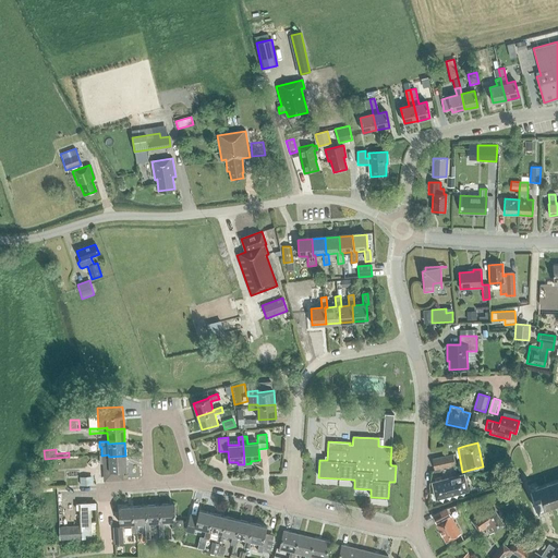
[(108,455),(101,456),(99,456),(100,463),(109,463),(109,470),(105,471),(106,480),(121,478),(121,470),(126,470),(125,456),(109,457),(108,455)]
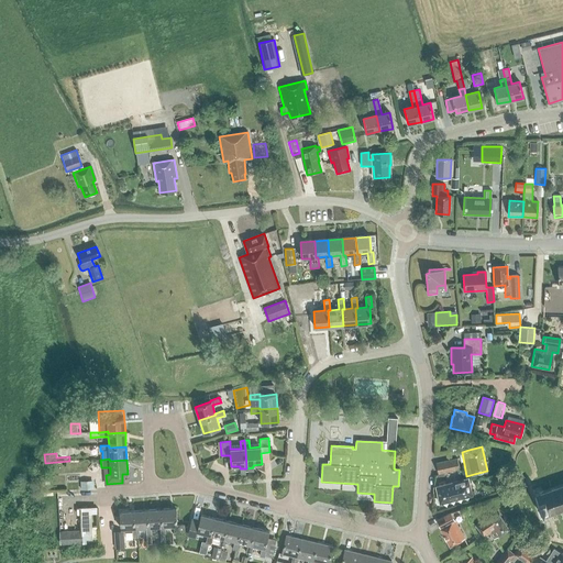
[(457,459),(435,463),(438,474),(460,470),(457,459)]
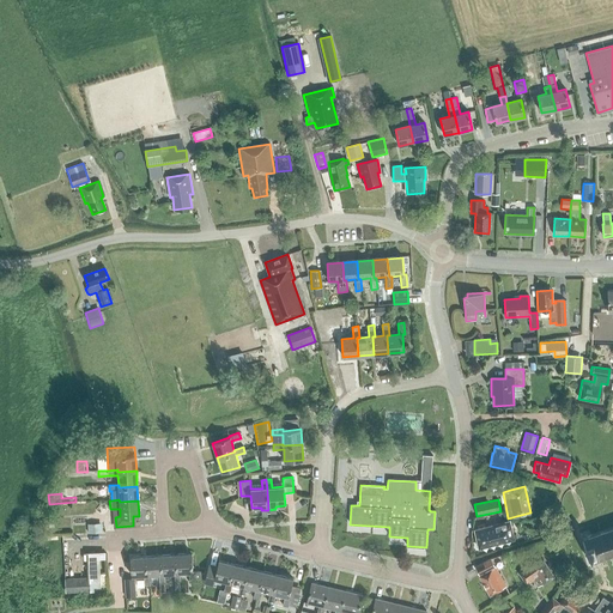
[(509,521),(474,529),(479,548),(514,539),(509,521)]
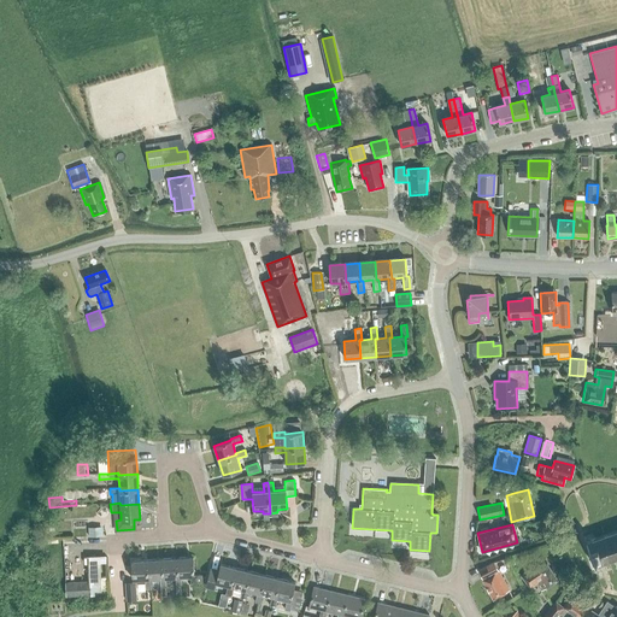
[(588,550),(591,558),(592,558),(594,565),(616,557),(616,530),(586,541),(588,550)]
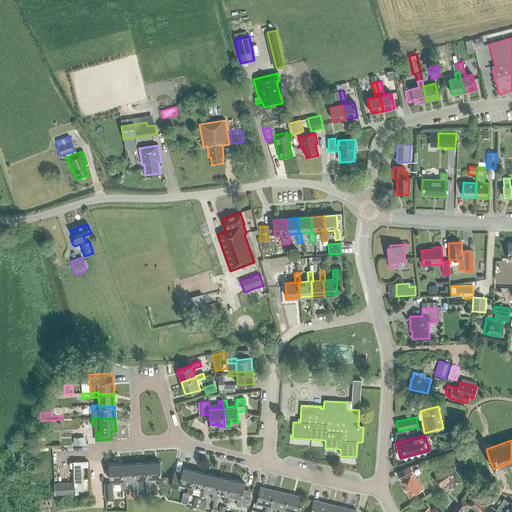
[(160,462),(147,463),(148,479),(150,479),(158,478),(158,486),(168,486),(168,477),(161,477),(160,462)]
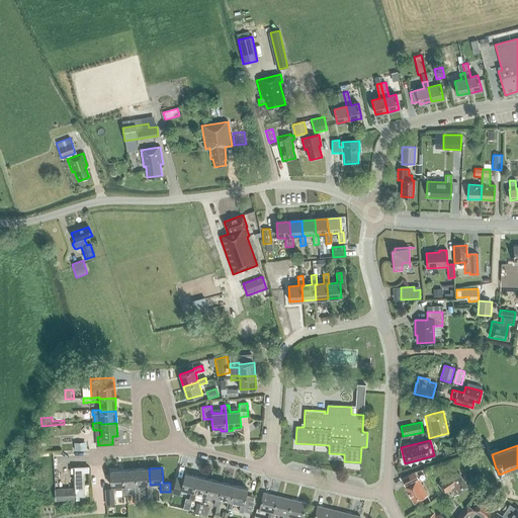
[(148,493),(152,493),(152,485),(150,485),(149,468),(137,469),(138,485),(139,485),(147,485),(148,493)]
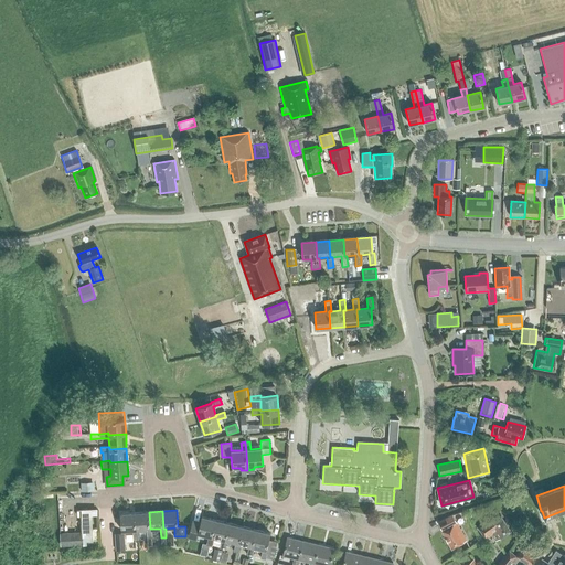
[(152,537),(151,529),(150,529),(149,512),(135,513),(136,530),(138,530),(146,530),(147,539),(152,537)]
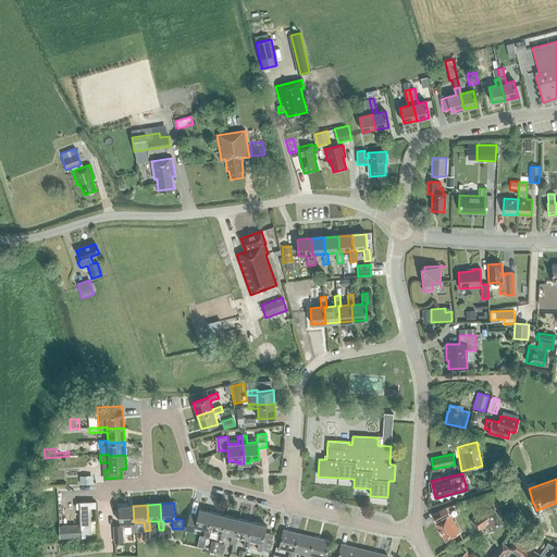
[(136,531),(136,522),(134,522),(133,506),(119,506),(120,523),(131,522),(131,531),(136,531)]
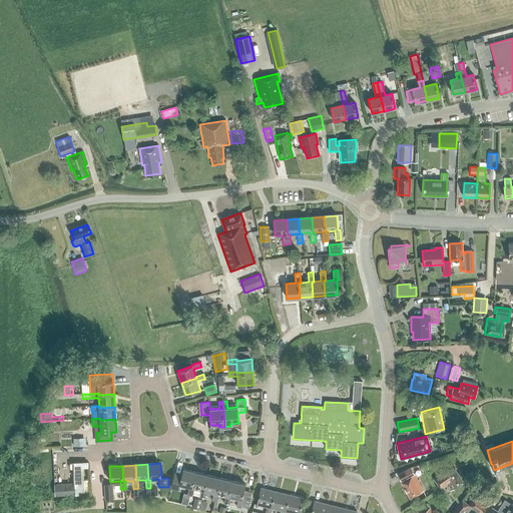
[(401,482),(410,498),(420,493),(423,491),(411,468),(398,474),(401,481),(401,482)]
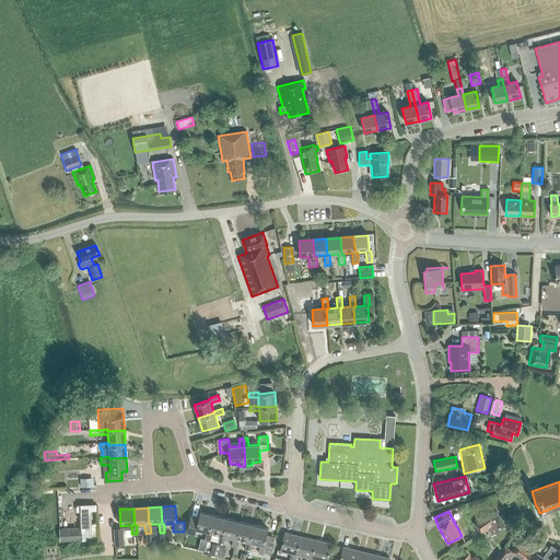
[(473,522),(480,534),(487,529),(491,536),(505,526),(496,511),(487,517),(485,514),(473,522)]
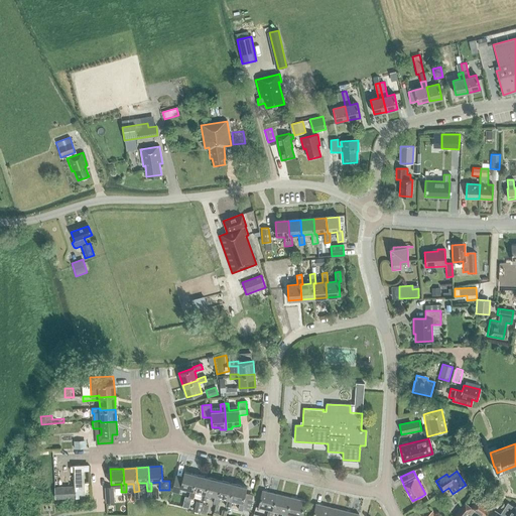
[(192,499),(195,491),(192,490),(197,475),(184,472),(182,477),(175,476),(171,491),(179,493),(180,487),(190,490),(188,498),(192,499)]
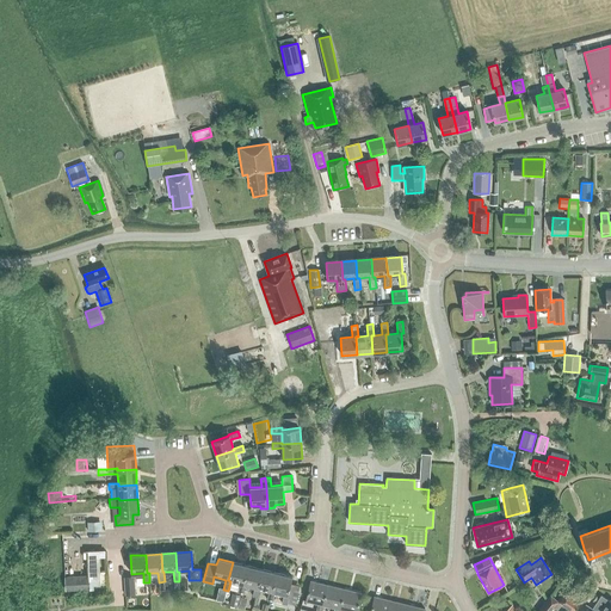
[(244,594),(245,585),(244,584),(247,566),(233,562),(228,580),(230,581),(240,584),(238,593),(244,594)]
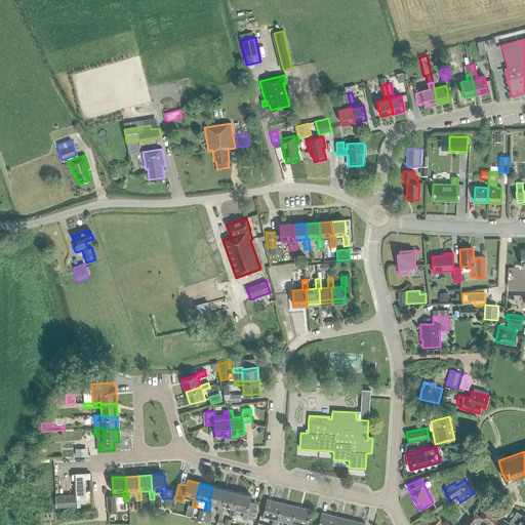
[(221,514),(224,506),(221,505),(226,489),(212,486),(209,501),(210,502),(218,505),(216,513),(221,514)]
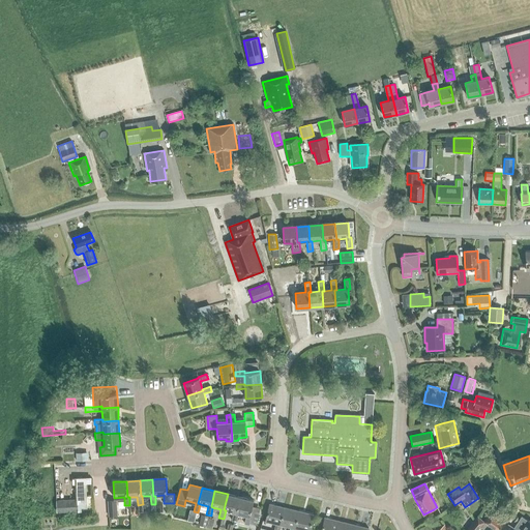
[(236,522),(238,513),(236,512),(240,497),(228,494),(224,509),(226,510),(233,512),(232,521),(236,522)]
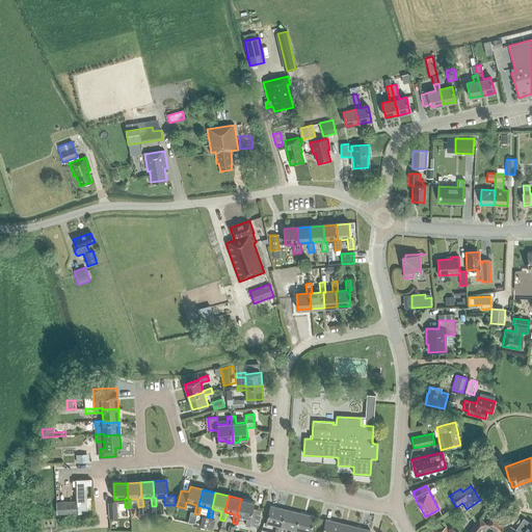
[(247,517),(245,526),(249,527),(250,523),(258,524),(260,515),(251,513),(254,502),(241,499),(237,514),(239,515),(247,517)]
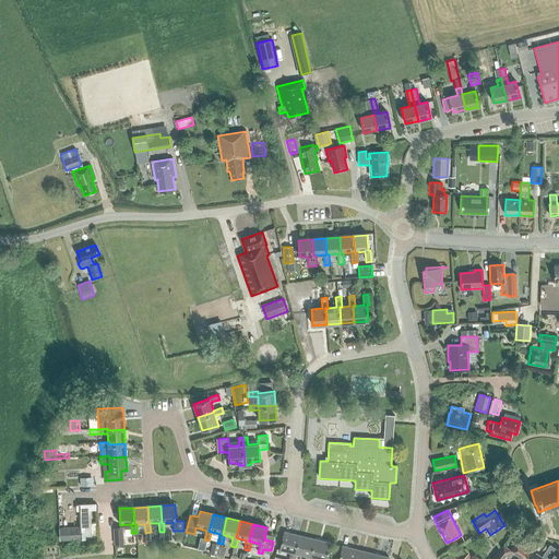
[(91,526),(81,527),(82,539),(92,538),(91,526)]
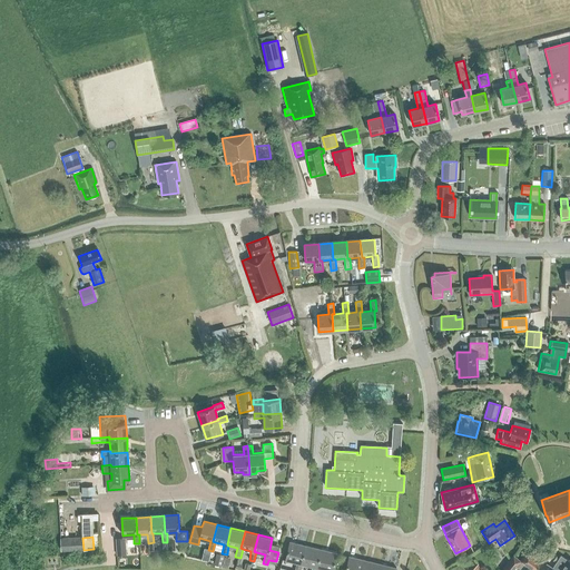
[(84,550),(82,538),(60,539),(61,551),(84,550)]
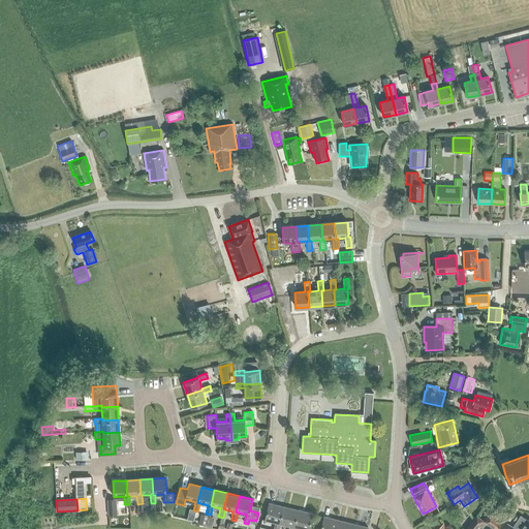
[(115,499),(107,500),(109,516),(116,515),(115,499)]
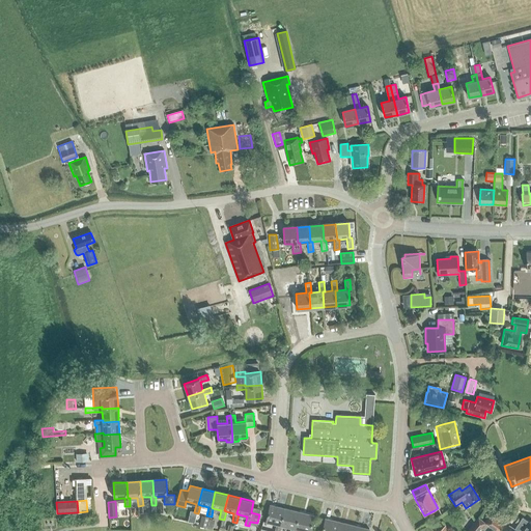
[(279,530),(280,526),(284,509),(270,505),(266,523),(276,525),(274,530),(279,530)]
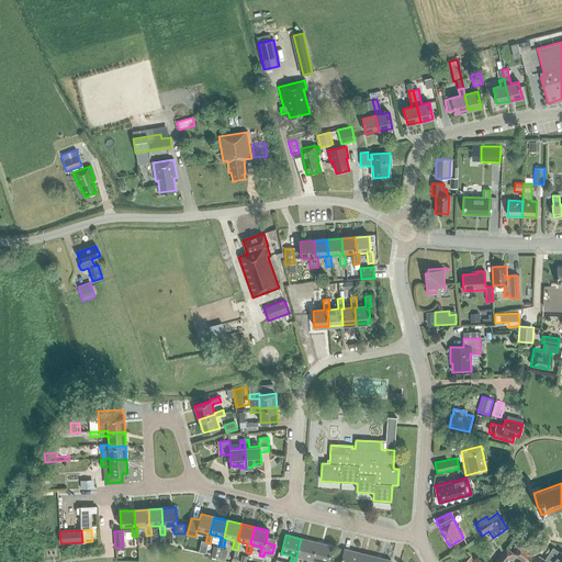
[(312,561),(317,542),(301,539),(296,557),(307,560),(306,561),(312,561)]
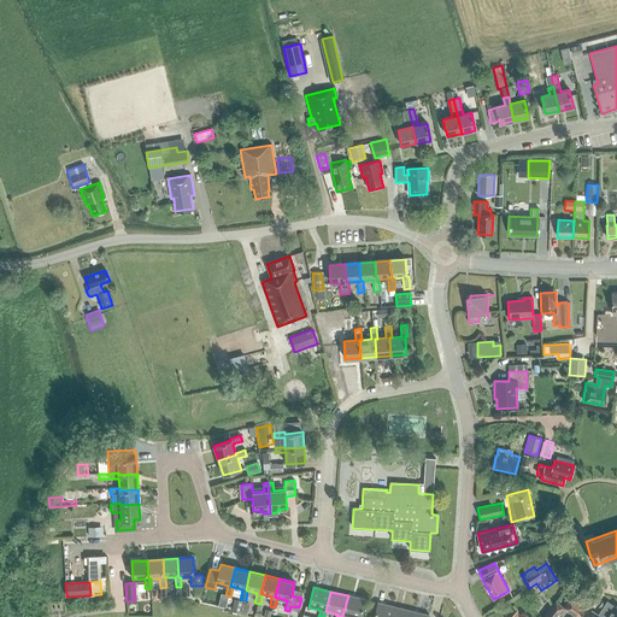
[(348,595),(342,616),(348,616),(359,616),(364,599),(348,595)]
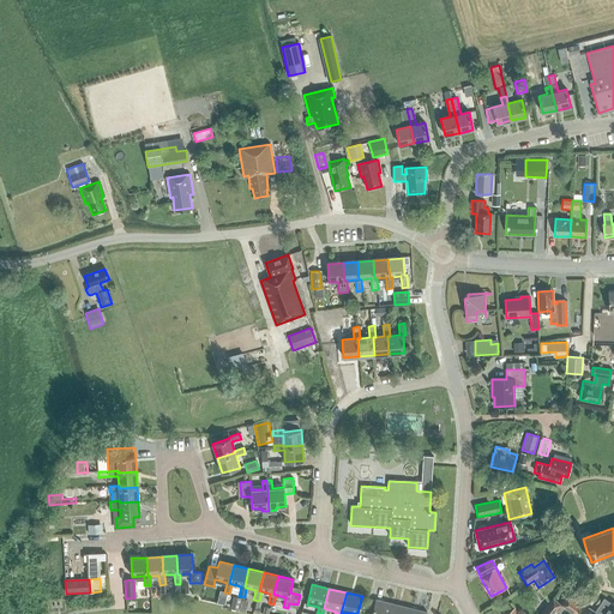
[(577,613),(583,606),(567,595),(560,605),(553,599),(540,613),(552,613),(557,609),(560,612),(564,607),(572,613),(577,613)]
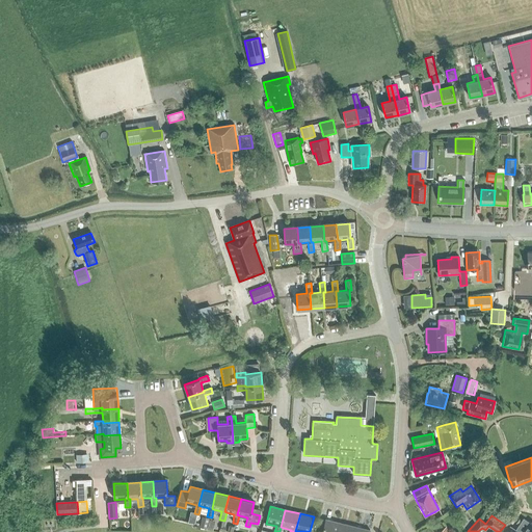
[(206,529),(208,519),(203,516),(200,527),(206,529)]
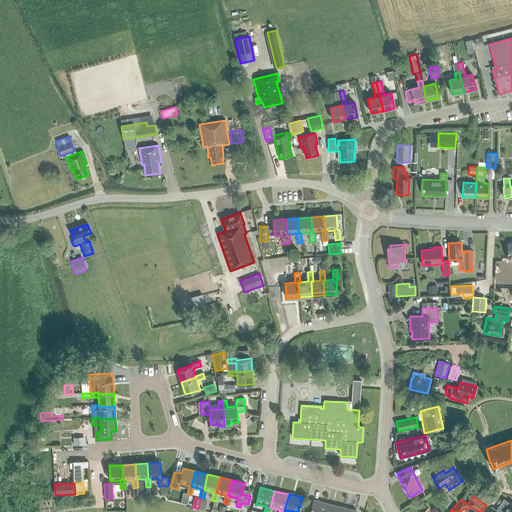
[(511,511),(511,505),(503,499),(496,510),(491,507),(487,511),(511,511)]
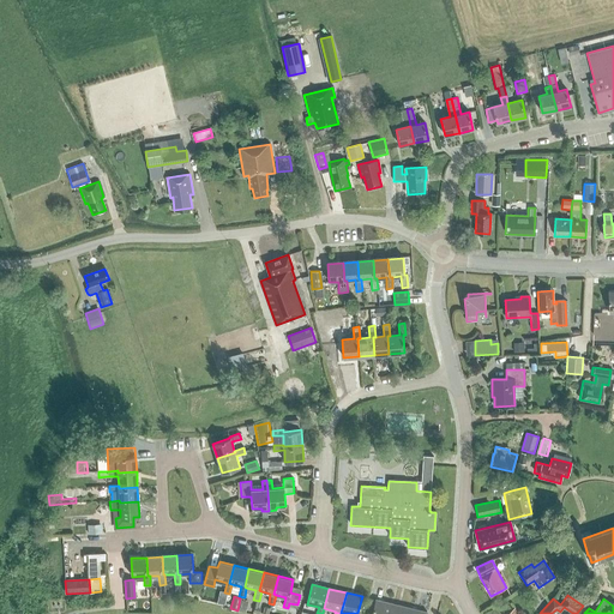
[(390,613),(392,605),(375,600),(372,613),(390,613)]
